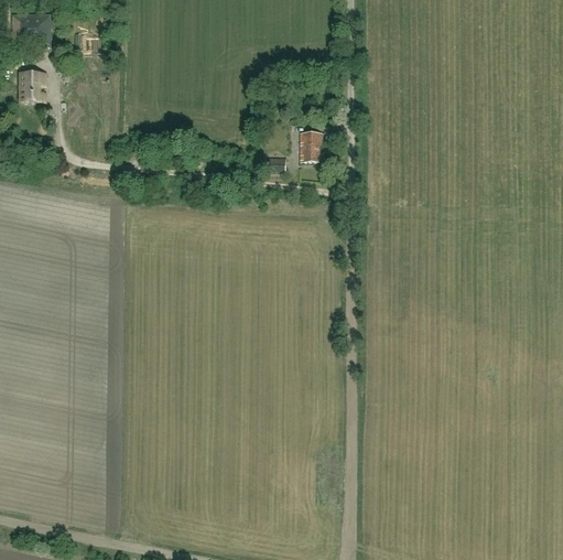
[(29,36),(29,43),(50,42),(50,12),(11,12),(11,40),(6,40),(6,55),(19,55),(19,40),(19,36),(20,35),(20,36),(29,36)]
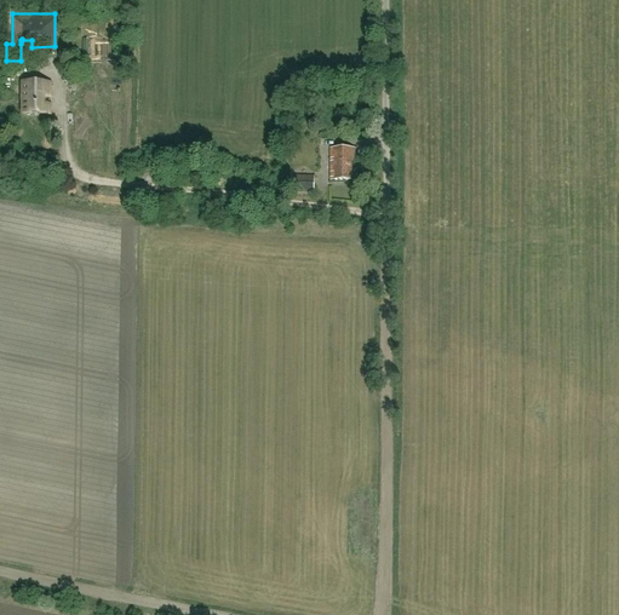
[(61,78),(72,78),(72,65),(61,65),(61,78)]
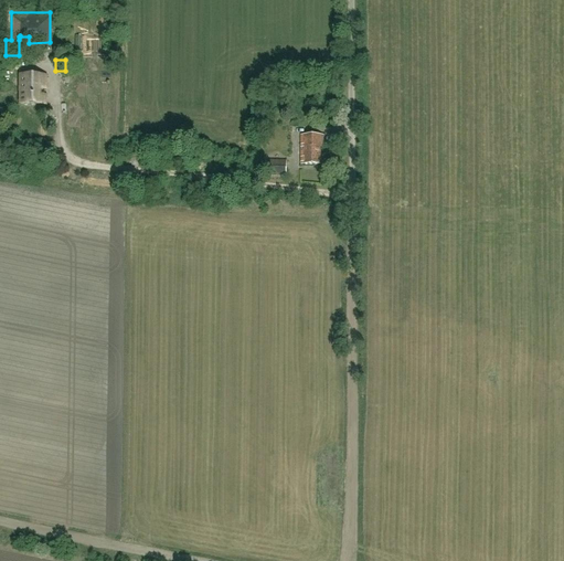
[(44,102),(44,72),(19,72),(19,88),(20,88),(19,101),(44,102)]
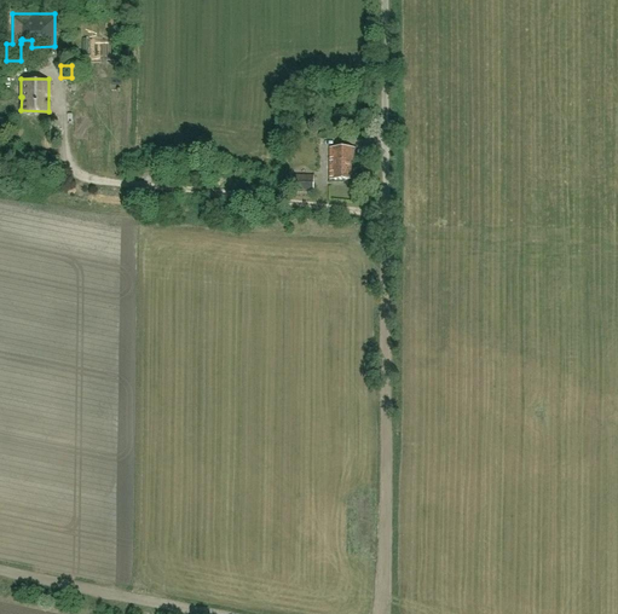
[(353,154),(353,144),(329,144),(329,175),(350,175),(350,154),(353,154)]
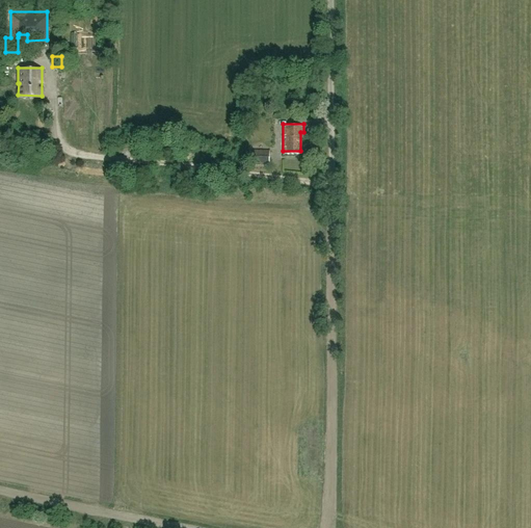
[(248,162),(268,162),(269,148),(248,147),(248,162)]
